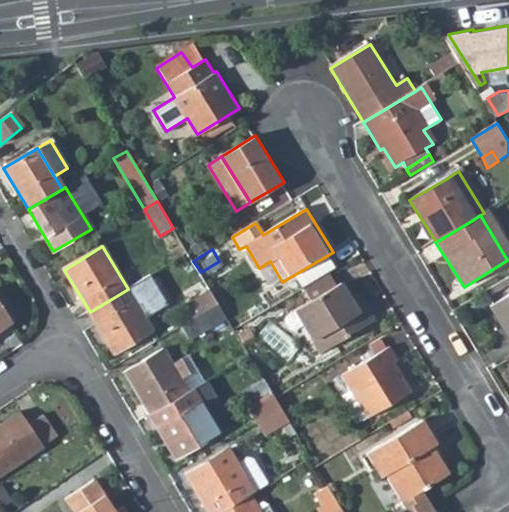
[(336,285),(329,272),(300,289),(308,303),(336,285)]
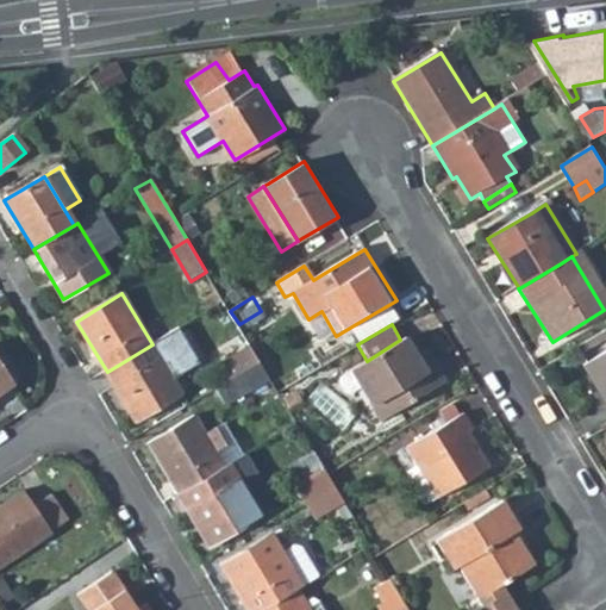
[(382,418),(444,381),(436,367),(428,372),(418,358),(405,337),(400,340),(367,361),(351,369),(382,418)]
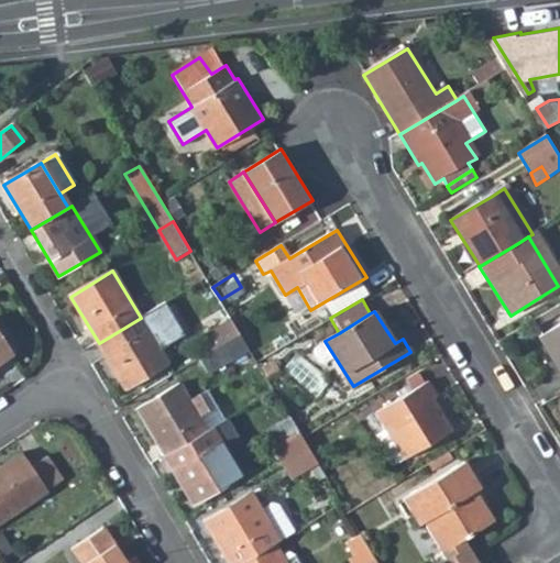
[(128,392),(169,365),(141,318),(99,343),(128,392)]
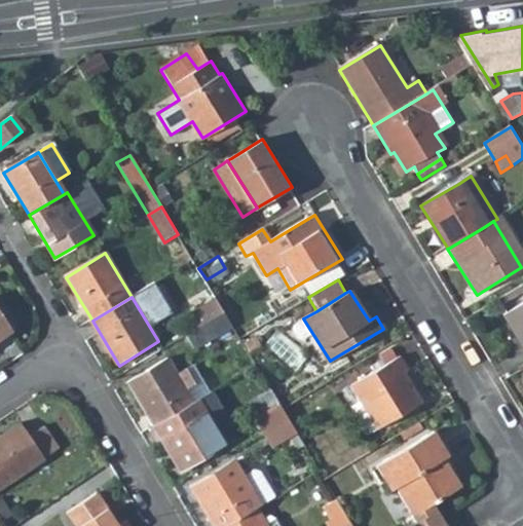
[(218,299),(191,315),(199,329),(226,312),(218,299)]
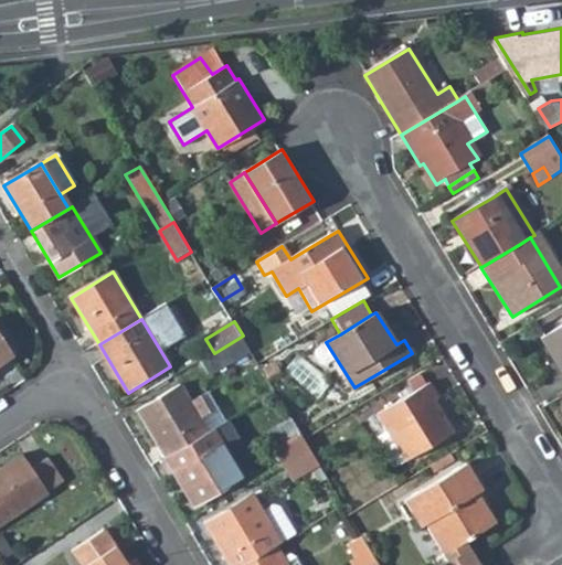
[(388,331),(396,344),(404,340),(395,326),(388,331)]
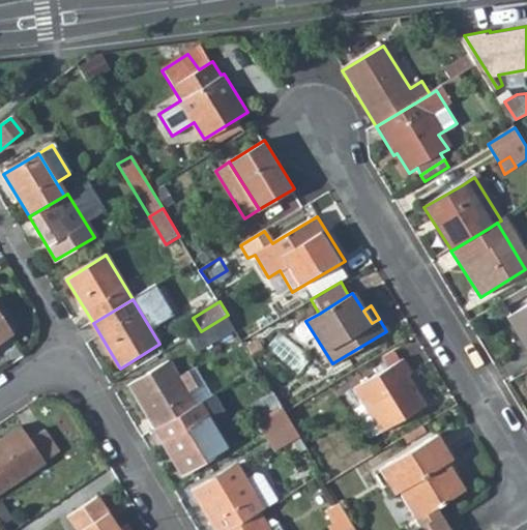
[(526,307),(509,318),(526,347),(526,307)]
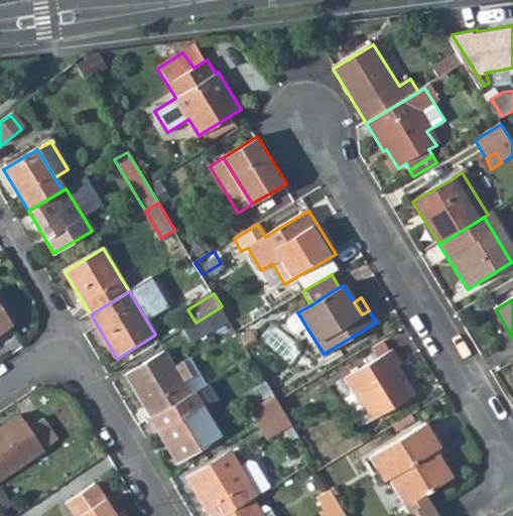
[(0,337),(16,327),(0,300),(0,337)]
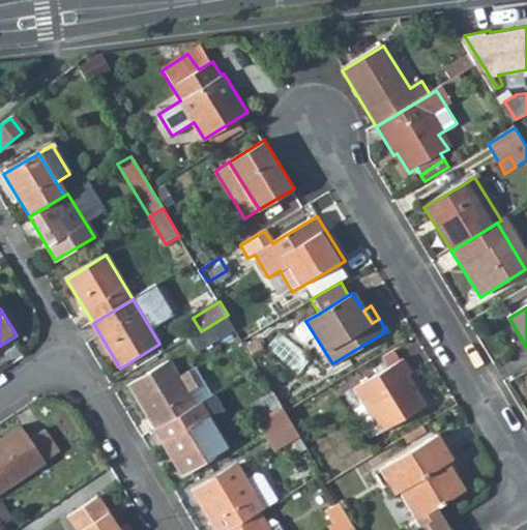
[(228,315),(201,331),(188,339),(197,353),(236,328),(228,315)]
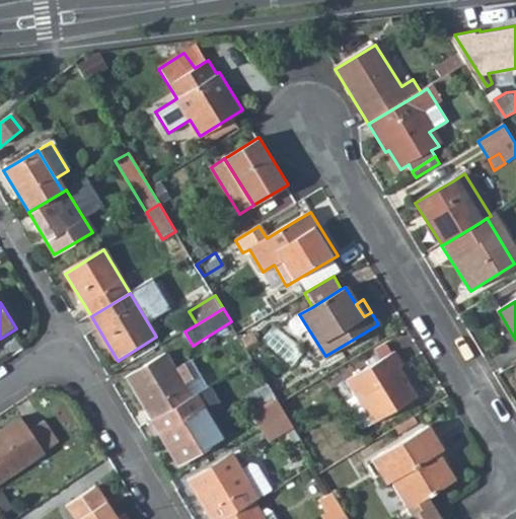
[(348,403),(365,429),(377,422),(419,395),(401,367),(403,365),(394,351),(349,378),(359,396),(348,403)]
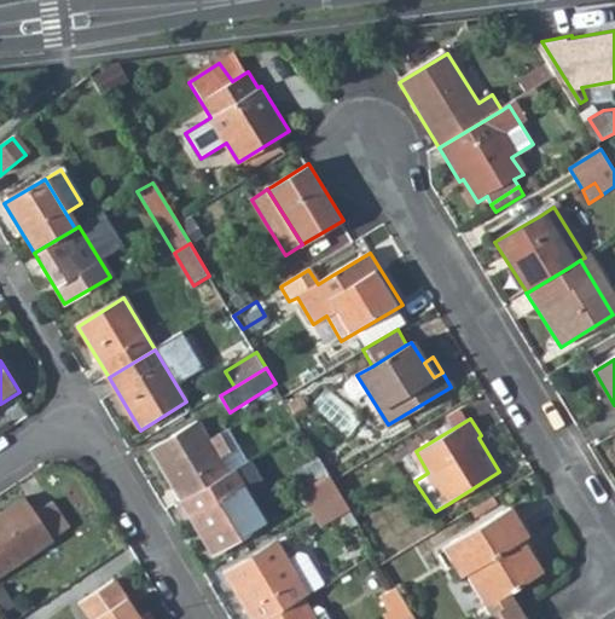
[(219,462),(208,444),(197,426),(154,451),(184,503),(227,476),(219,462)]
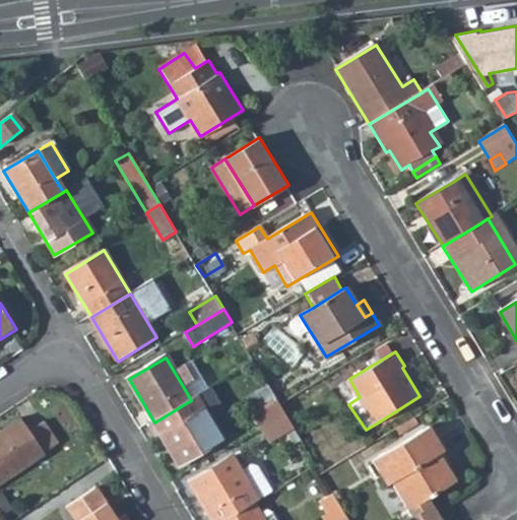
[(184,388),(196,381),(187,366),(175,373),(184,388)]
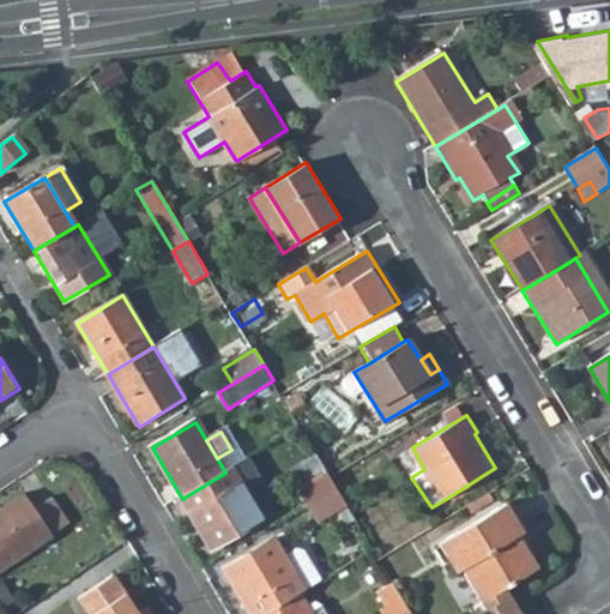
[(252,457),(231,469),(254,506),(273,494),(252,457)]
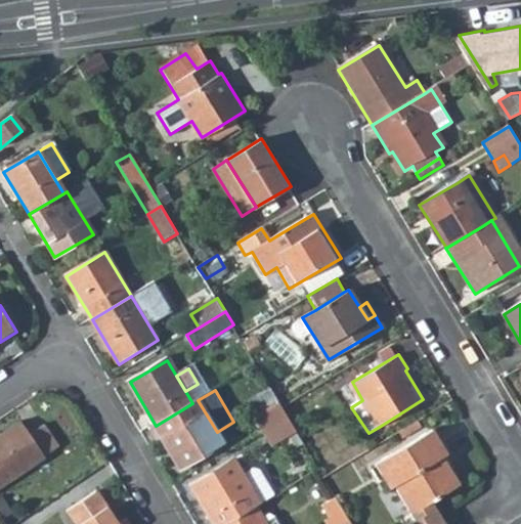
[(198,400),(192,403),(156,426),(182,470),(225,445),(217,432),(198,400)]
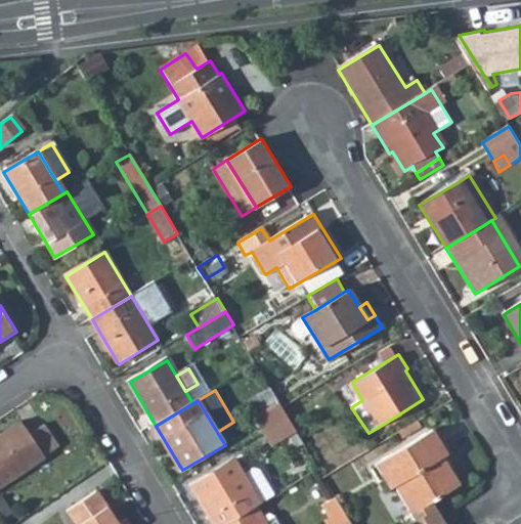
[(281,404),(259,418),(268,431),(290,418),(283,406),(281,404)]
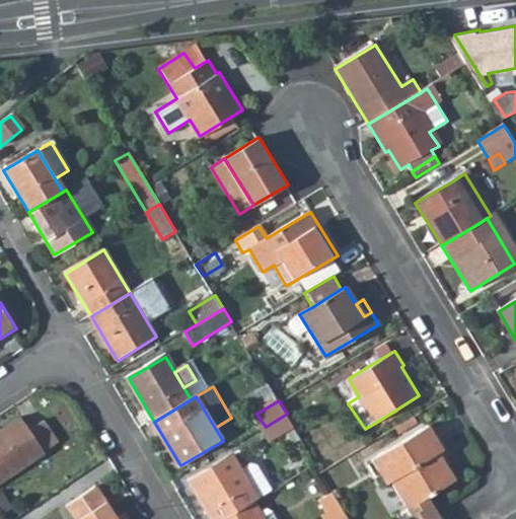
[(287,414),(266,427),(274,440),(295,427),(287,414)]
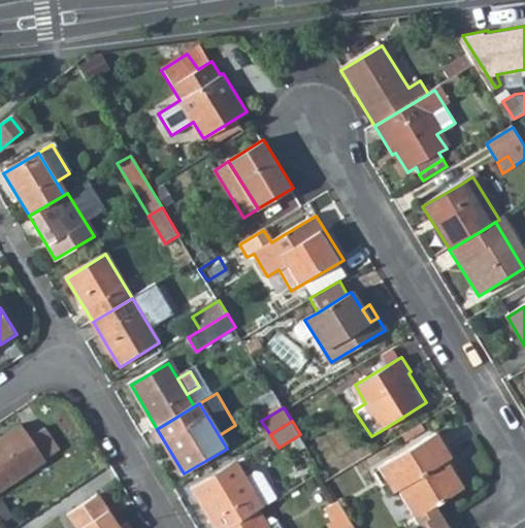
[(29,436),(21,425),(0,438),(0,490),(59,450),(44,426),(29,436)]
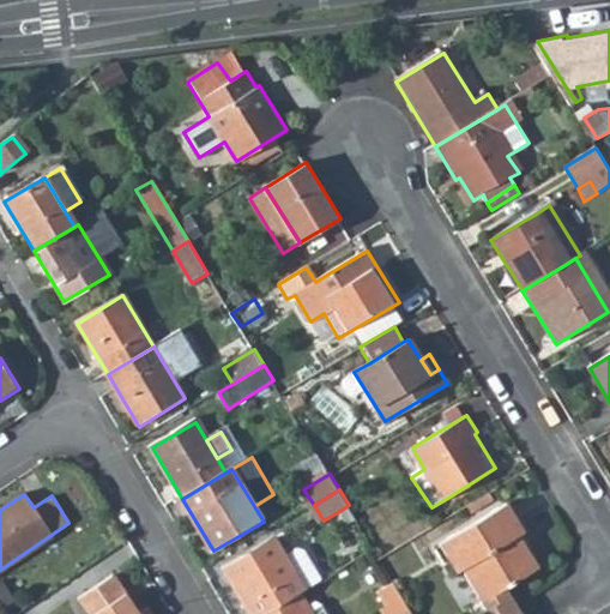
[(523,534),(526,531),(509,503),(444,542),(460,571),(466,567),(485,600),(490,607),(487,613),(526,613),(527,613),(511,584),(542,566),(523,534)]
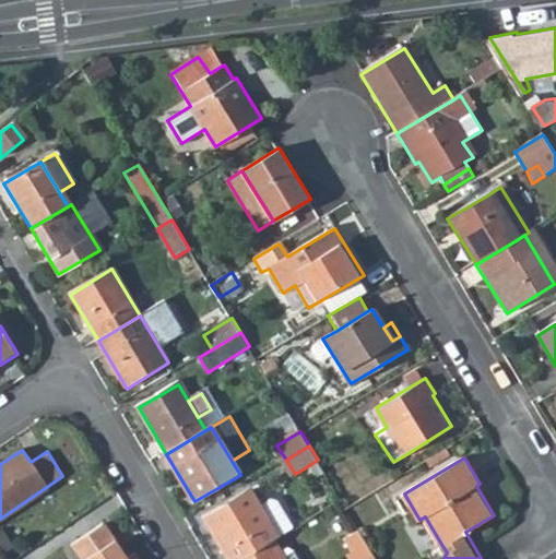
[(205,520),(228,558),(245,558),(274,542),(294,530),(276,500),(261,510),(250,494),(205,520)]
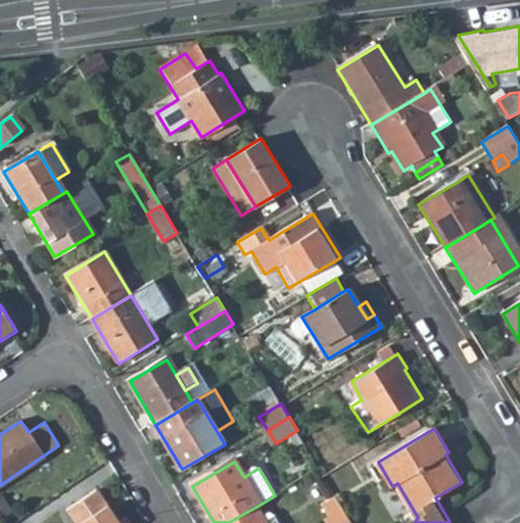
[(130,522),(126,516),(120,521),(98,488),(72,507),(81,522),(130,522)]
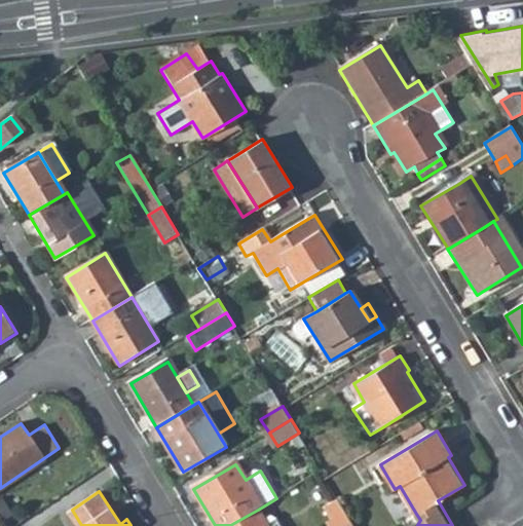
[(339,500),(327,509),(337,525),(346,525),(352,522),(339,500)]
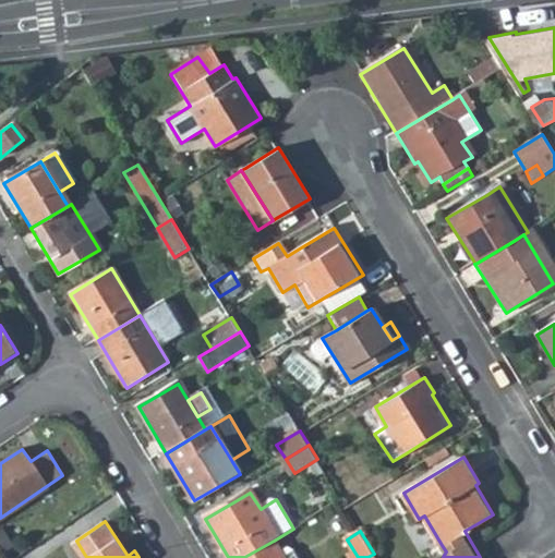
[(244,557),(285,557),(274,541),(244,557)]
